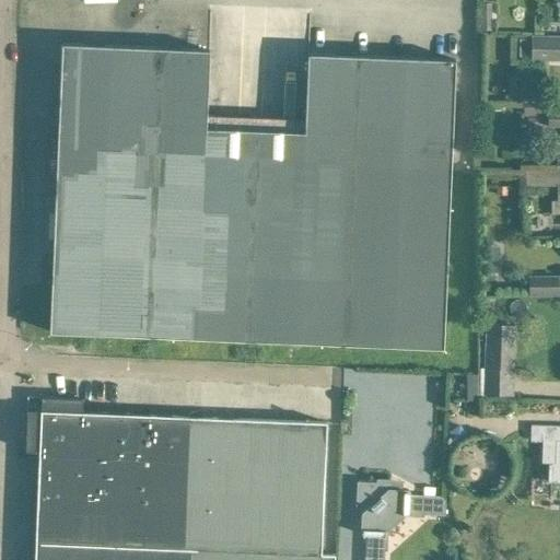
[(480,2),(481,31),(492,31),(491,2),(480,2)]
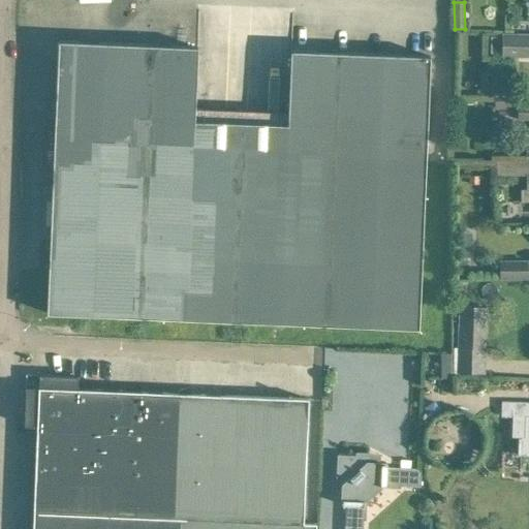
[(528,55),(528,36),(504,36),(503,55),(528,55)]
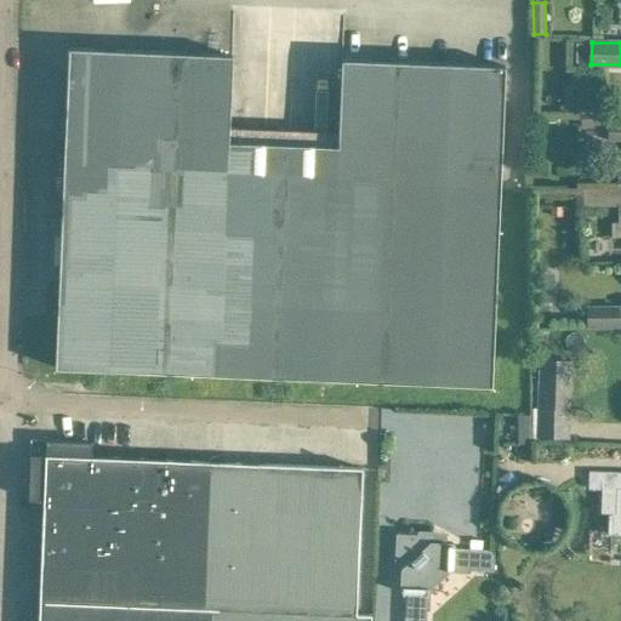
[(505,66),(461,64),(341,60),(337,146),(228,142),(232,55),(68,49),(55,368),(491,386),(505,66)]
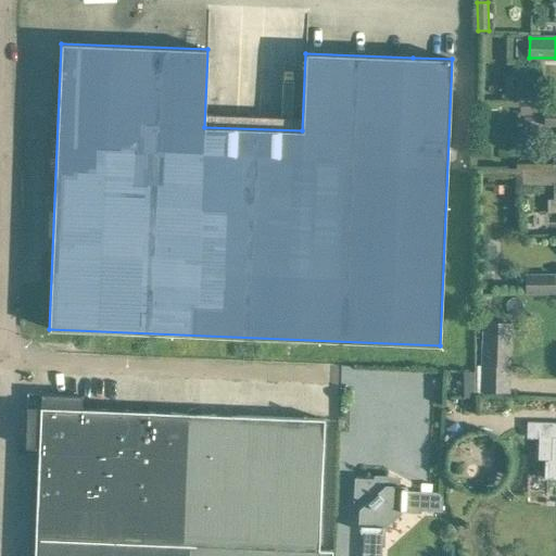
[(508,101),(518,101),(539,102),(540,86),(518,86),(508,85),(508,101)]
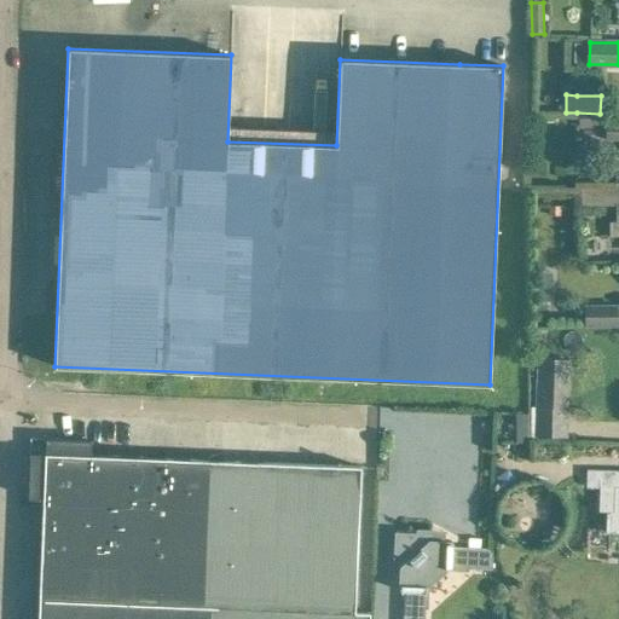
[(597,115),(579,115),(579,128),(597,129),(597,115)]
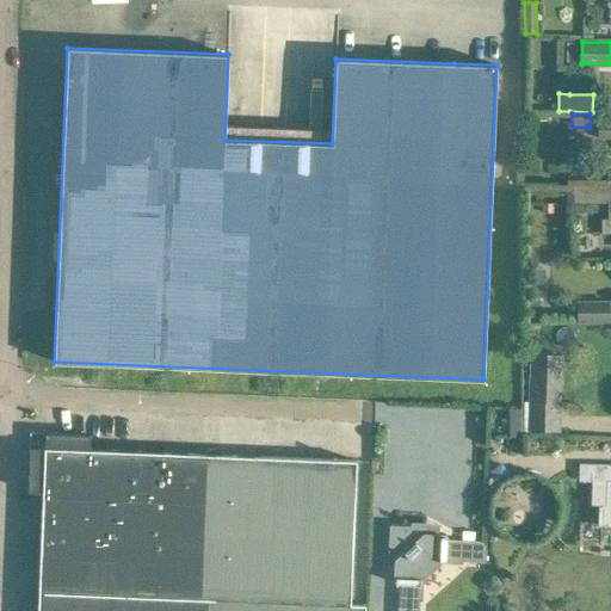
[(599,137),(610,137),(610,119),(599,121),(599,137)]
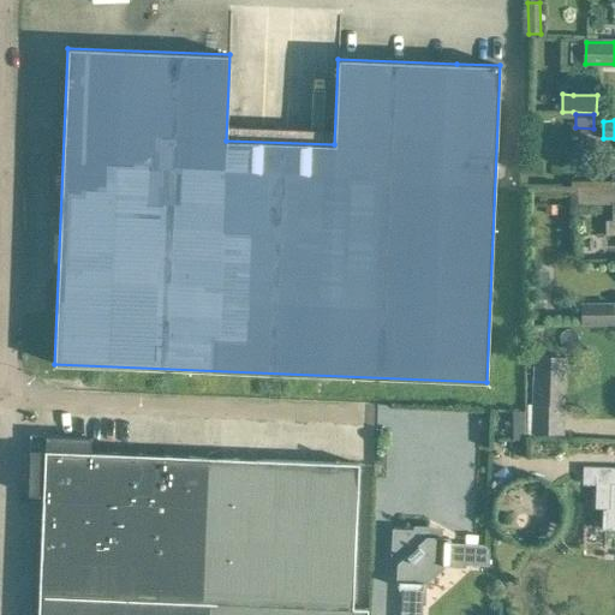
[(614,186),(577,187),(578,204),(611,204),(613,222),(607,222),(607,236),(614,234),(614,186)]
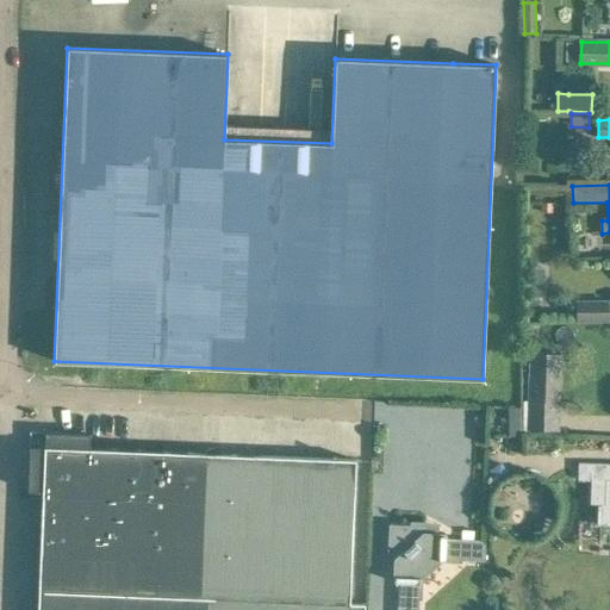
[(545,298),(545,284),(529,284),(529,298),(545,298)]
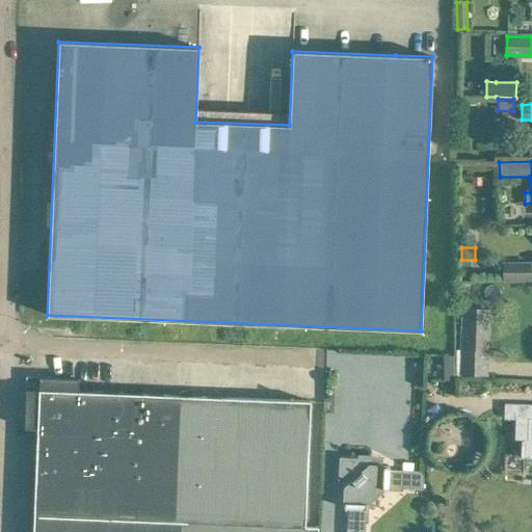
[(531,283),(531,264),(502,264),(502,283),(531,283)]
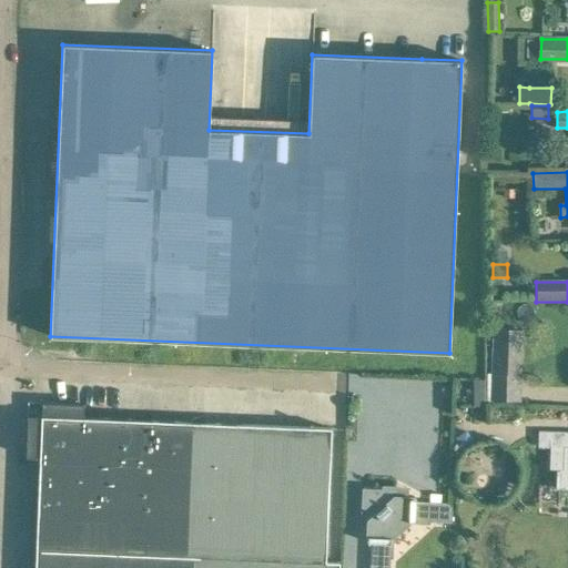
[(487,375),(487,401),(521,403),(524,332),(494,331),(492,375),(487,375)]
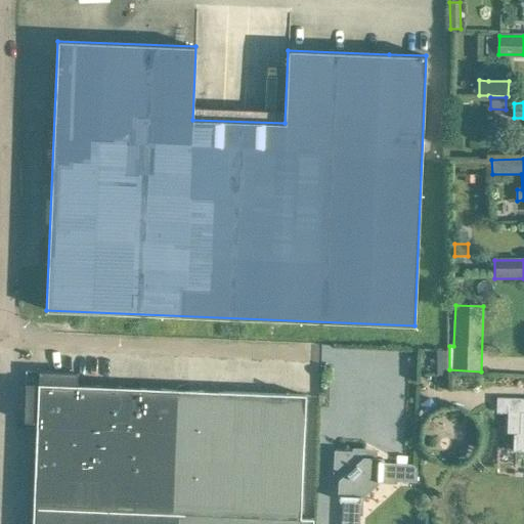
[(139,430),(141,388),(77,386),(77,373),(39,372),(38,384),(26,383),(24,422),(37,423),(37,426),(139,430)]
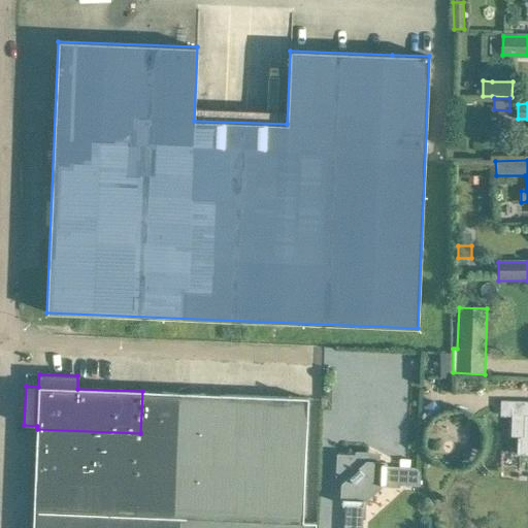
[(177,527),(183,393),(142,391),(140,433),(138,474),(136,516),(135,527),(177,527)]
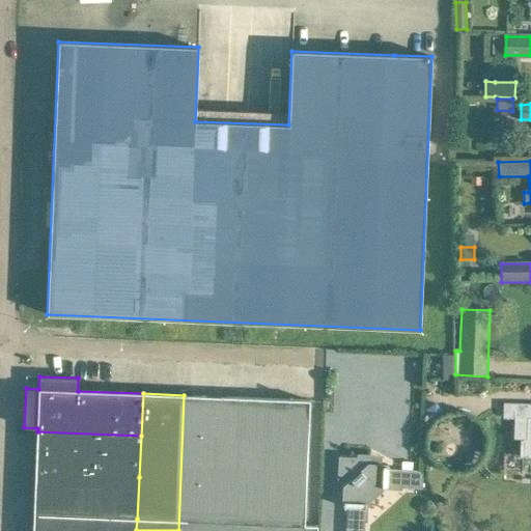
[(184,395),(178,530),(316,530),(316,525),(304,525),(309,400),(184,395)]
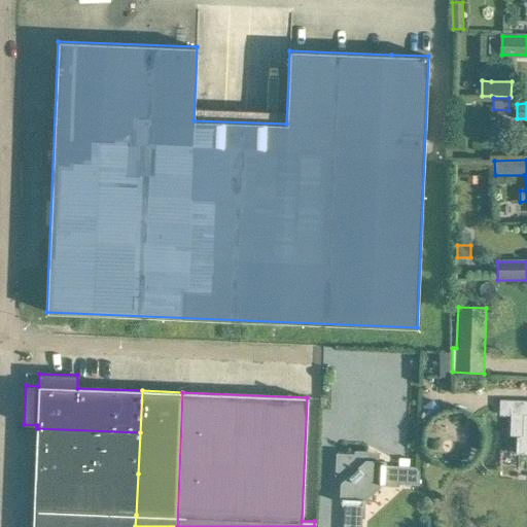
[(526,401),(499,400),(499,414),(511,414),(510,435),(519,435),(518,452),(526,452),(526,401)]
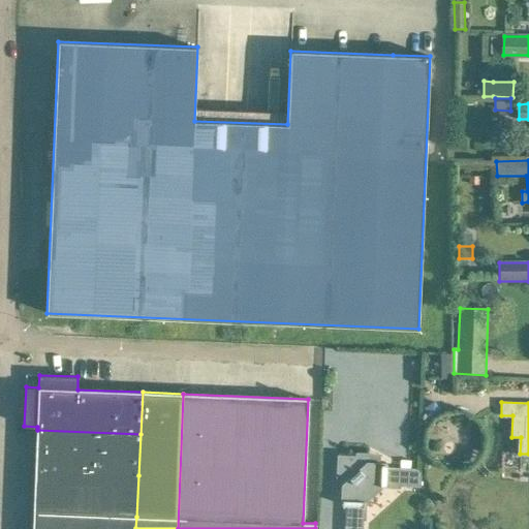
[(138,475),(141,434),(37,430),(35,471),(138,475)]
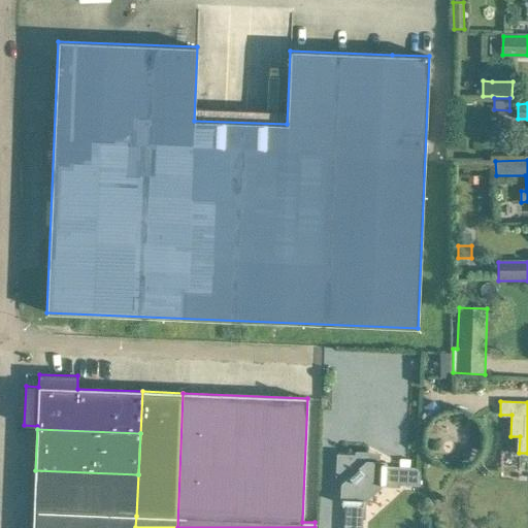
[(416,468),(414,468),(386,467),(387,463),(366,462),(367,454),(357,454),(357,457),(342,456),(338,460),(337,486),(342,486),(341,504),(345,504),(343,527),(361,527),(362,520),(365,520),(365,502),(382,487),(399,488),(399,485),(420,486),(420,475),(420,473),(420,472),(419,471),(418,470),(418,469),(417,469),(416,468)]
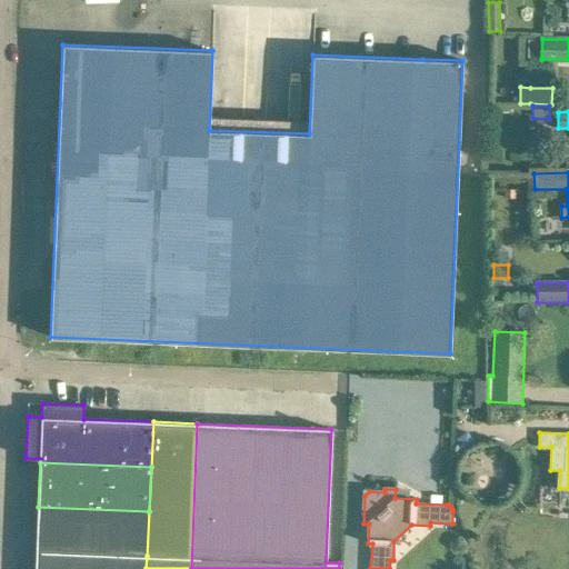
[(147,556),(149,511),(38,507),(36,551),(147,556)]
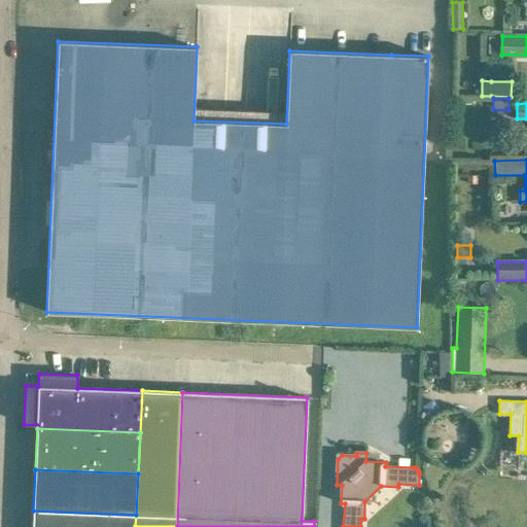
[(135,526),(136,515),(33,511),(32,526),(135,526)]
